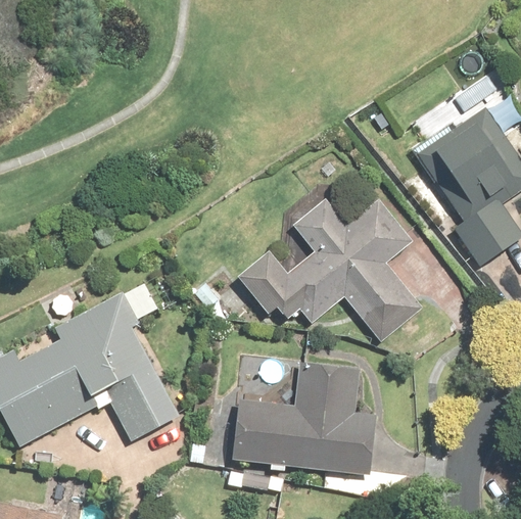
[(520,173),(480,110),(409,156),(483,272),(520,247),(520,221),(509,201),(520,193),(520,173)]
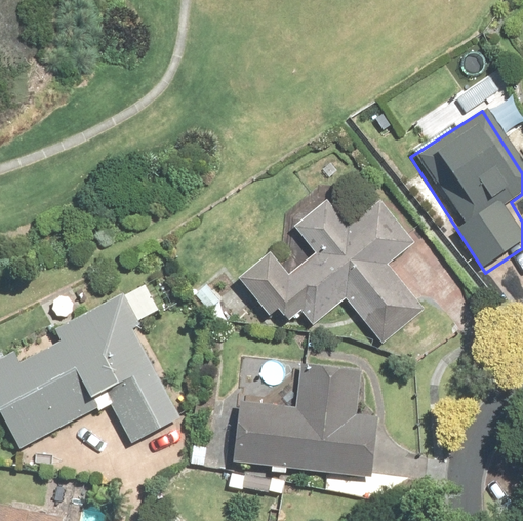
[(268,248),(233,276),(269,320),(278,313),(285,322),(299,311),(310,324),(346,296),(384,344),(425,311),(387,264),(414,242),(380,199),(347,227),(327,203),(297,227),(319,252),(290,275),(268,248)]
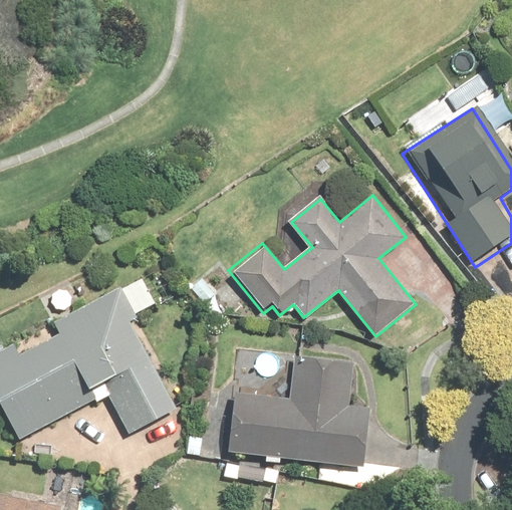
[(13,343),(0,350),(0,410),(18,444),(107,396),(130,435),(177,409),(129,321),(139,316),(120,285),(51,323),(56,331),(18,352),(13,343)]
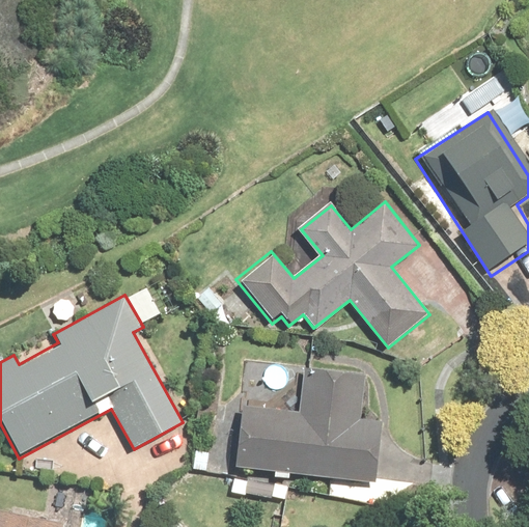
[(245,405),(238,464),(376,479),(382,421),(361,418),(366,376),(303,368),(298,411),(245,405)]
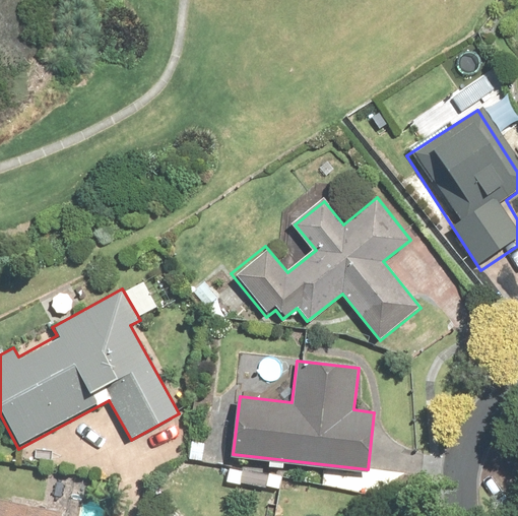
[(62,515),(63,512),(0,499),(0,515),(62,515)]
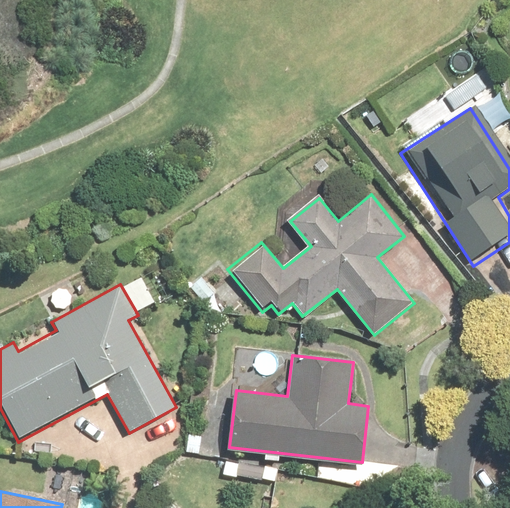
All buildings are outlined.
